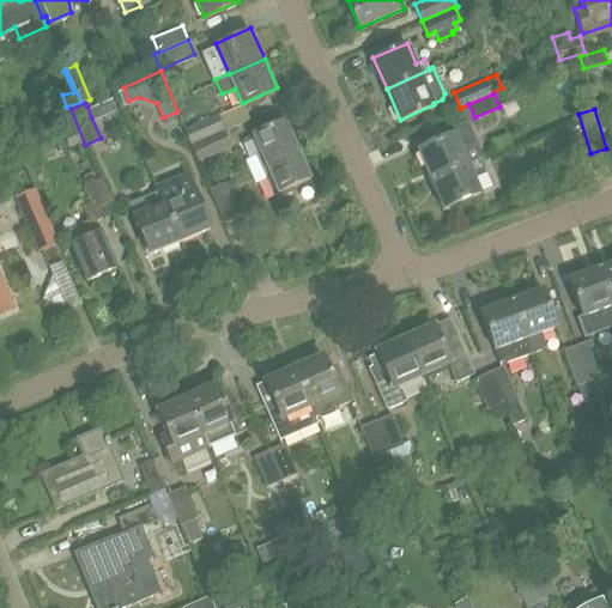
[(216,111),(182,127),(189,143),(223,128),(216,111)]
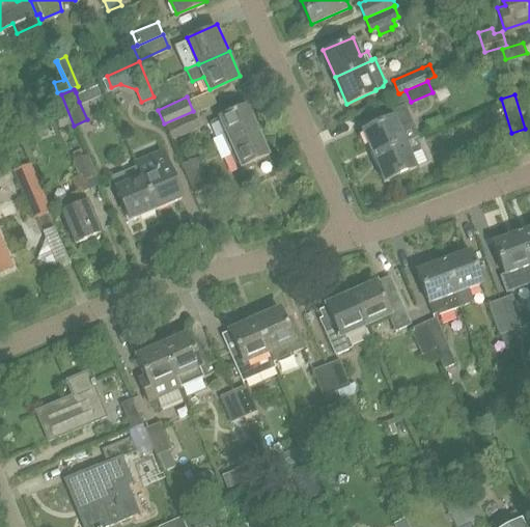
[(212,137),(216,146),(258,128),(247,103),(219,115),(225,130),(222,131),(222,132),(212,137)]
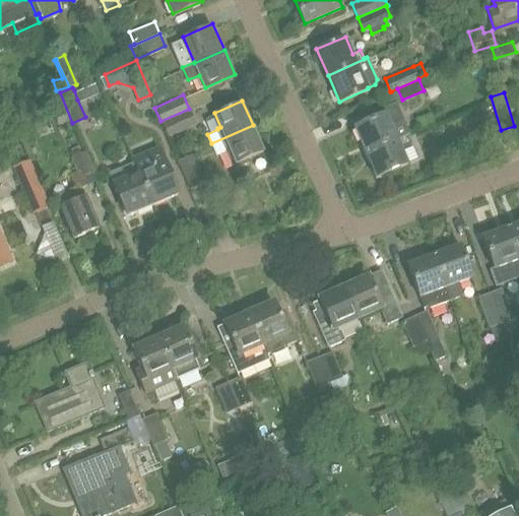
[(189,109),(160,121),(167,135),(168,135),(195,124),(189,109)]
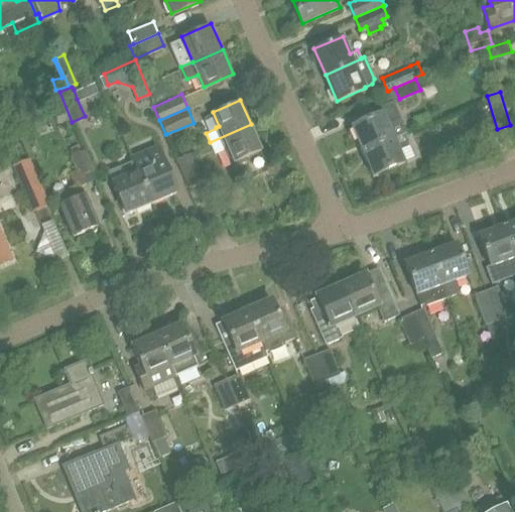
[(352,124),(363,149),(394,136),(384,111),(352,124)]
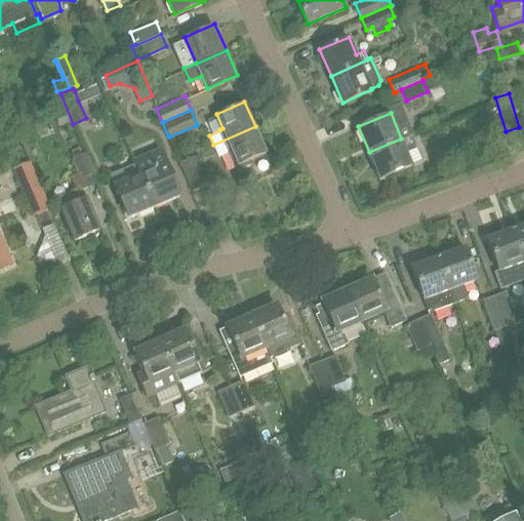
[(266,151),(255,126),(213,145),(218,155),(229,151),(236,168),(251,161),(250,158),(266,151)]
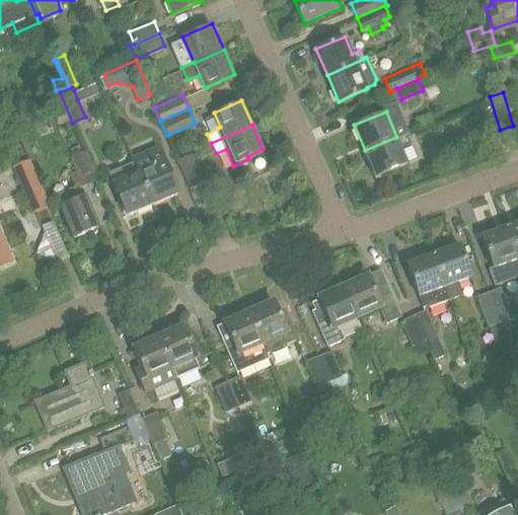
[(365,150),(376,176),(408,163),(396,137),(365,150)]
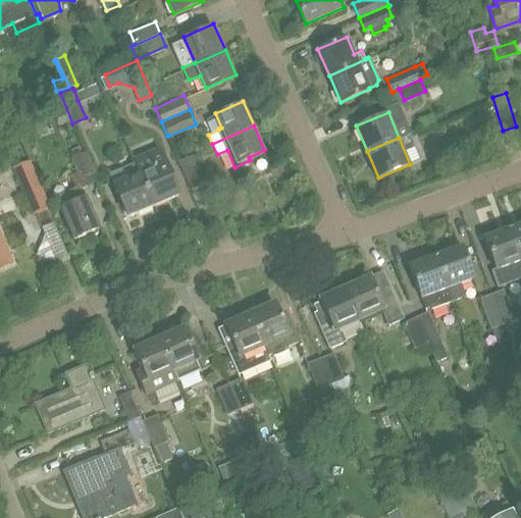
[(158,146),(132,157),(134,161),(152,204),(177,193),(165,161),(158,146)]
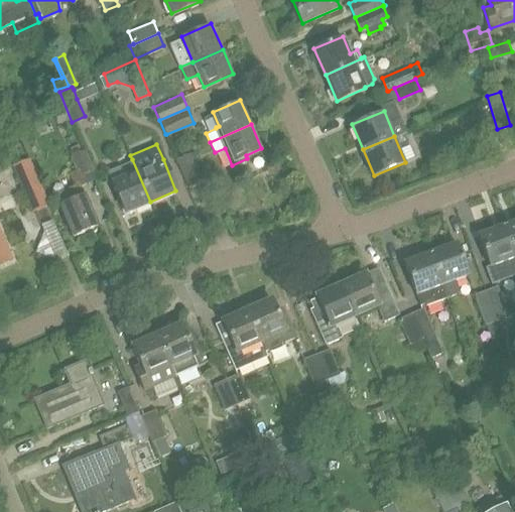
[(74,184),(54,193),(59,205),(73,234),(96,224),(84,195),(80,184),(84,182),(81,173),(93,169),(84,148),(69,154),(75,169),(69,172),(74,184)]
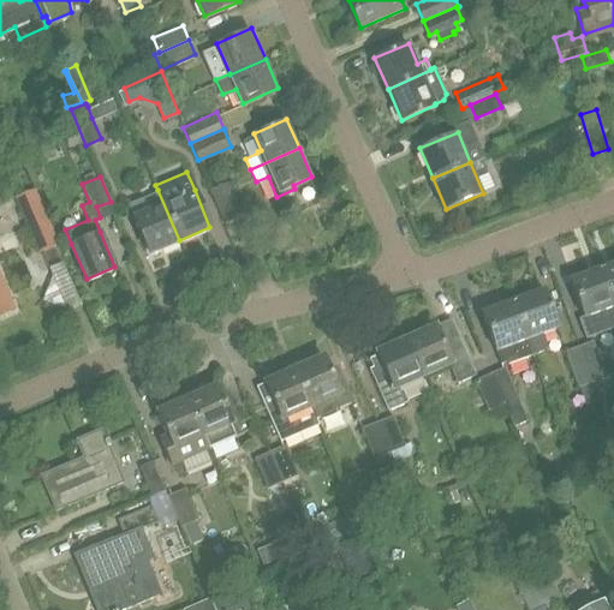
[(210,186),(209,186),(224,221),(225,220),(242,214),(228,185),(226,180),(210,186)]
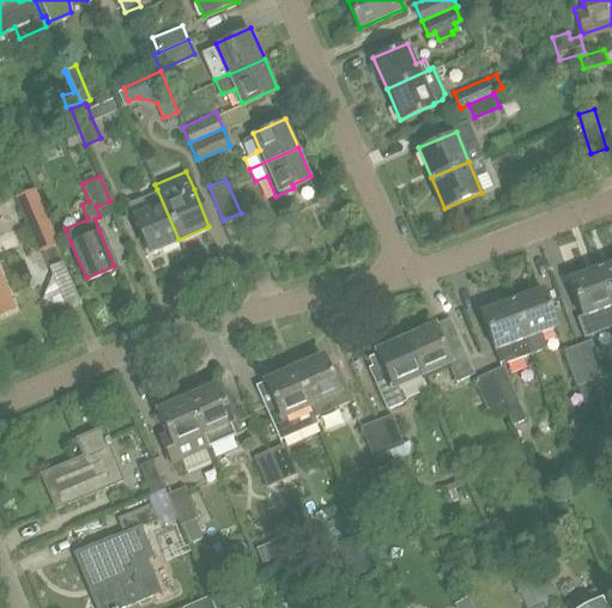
[(35,186),(14,194),(38,249),(60,241),(35,186)]
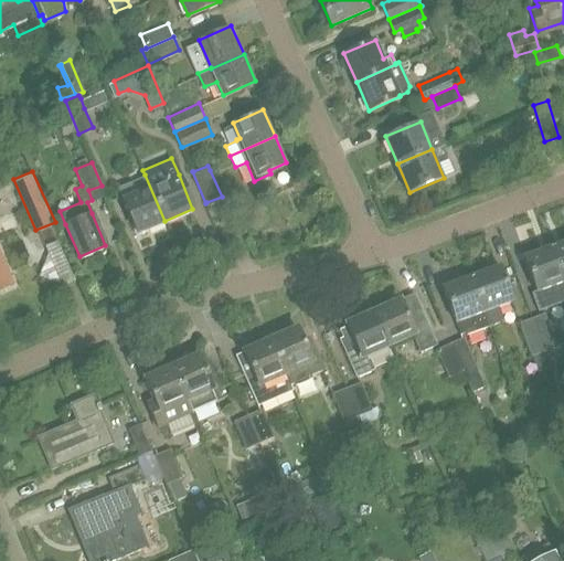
[(145,175),(116,187),(121,199),(136,233),(165,221),(145,175)]
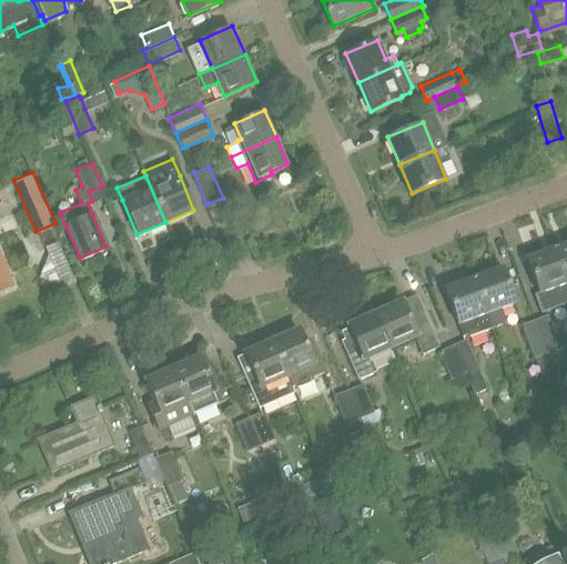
[(566,242),(553,248),(566,286),(566,242)]
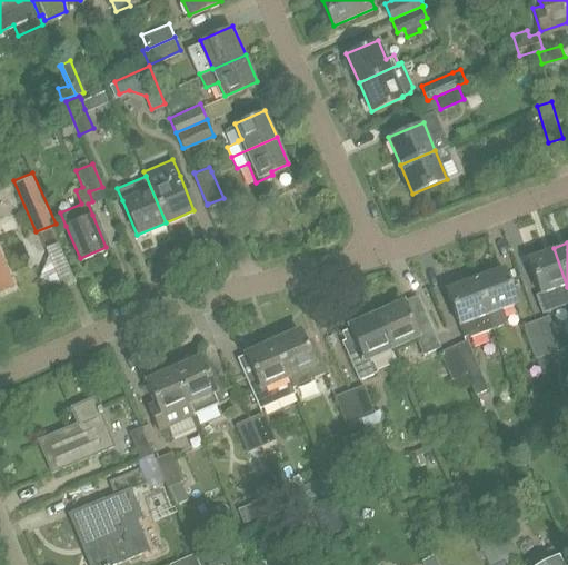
[(567,287),(554,248),(526,258),(538,293),(534,294),(540,311),(567,300),(567,287)]
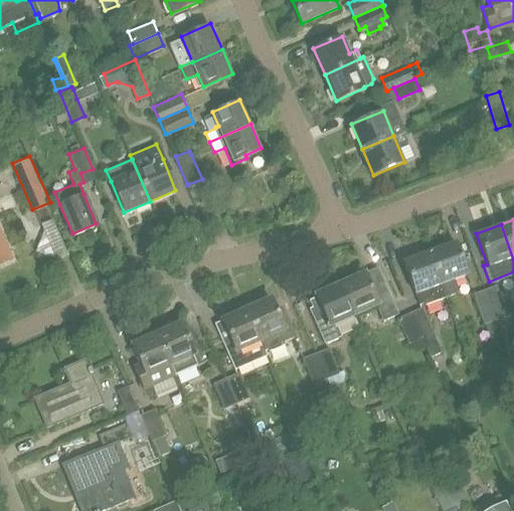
[(54,261),(68,259),(65,225),(50,227),(54,261)]
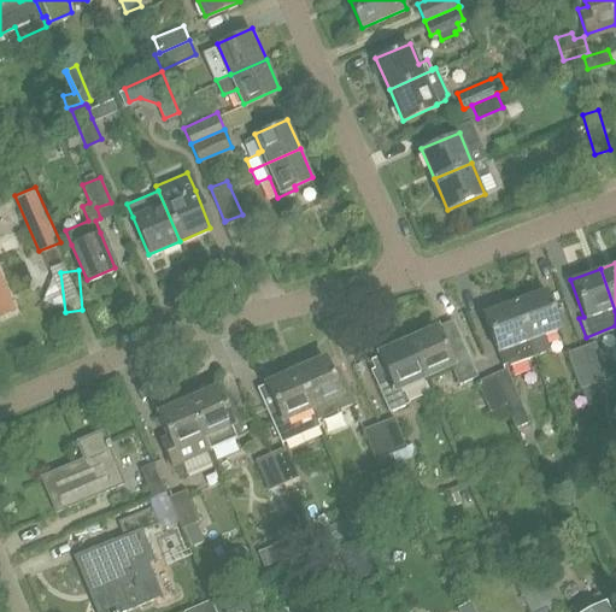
[(0,312),(13,307),(0,275),(0,312)]
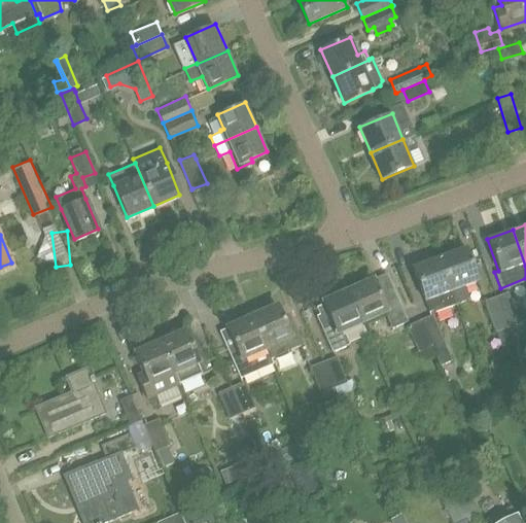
[(466,248),(439,257),(451,289),(455,303),(467,299),(463,285),(478,280),(466,248)]
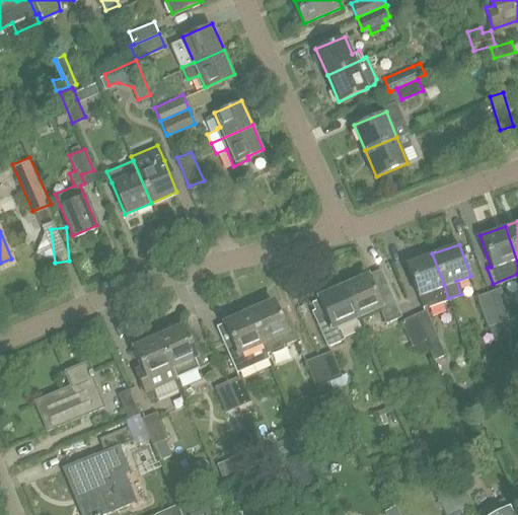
[(432,253),(405,263),(418,295),(421,305),(426,304),(427,306),(448,298),(444,285),(432,253)]
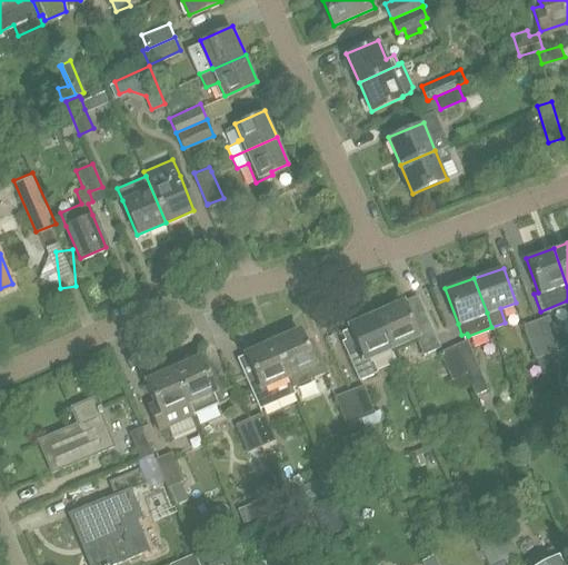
[(439,346),(432,329),(417,295),(376,313),(391,347),(417,336),(424,353),(439,346)]
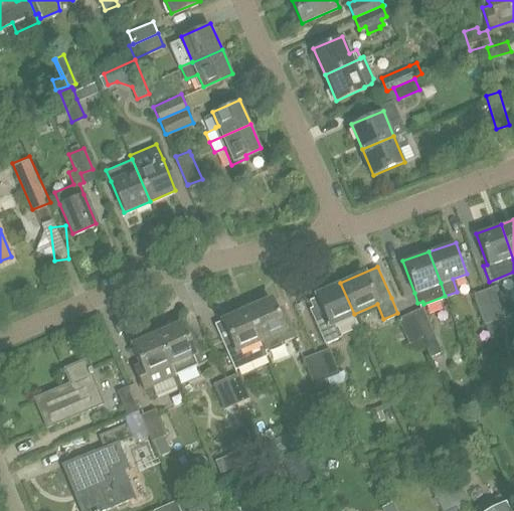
[(337,322),(354,314),(340,283),(316,294),(317,296),(310,299),(313,306),(310,308),(325,341),(342,334),(337,322)]
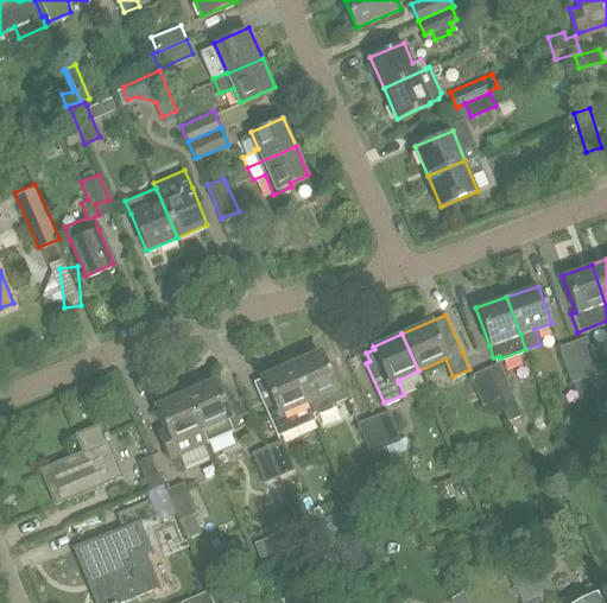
[(585,335),(573,340),(586,376),(593,395),(594,399),(604,395),(602,392),(605,391),(598,372),(598,370),(585,335)]
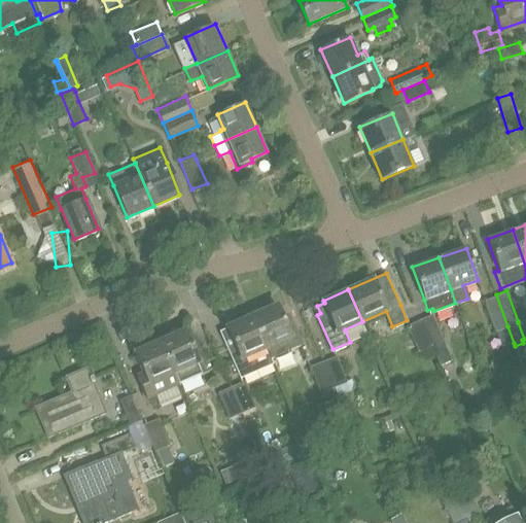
[(496,294),(483,300),(494,330),(495,329),(500,345),(511,341),(513,346),(514,346),(515,346),(514,343),(507,326),(496,294)]
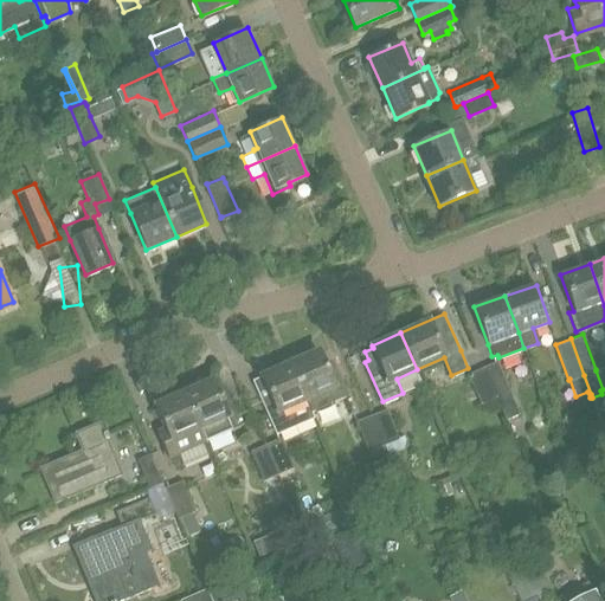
[(319,349),(290,362),(307,400),(310,409),(347,394),(336,370),(329,374),(319,349)]
